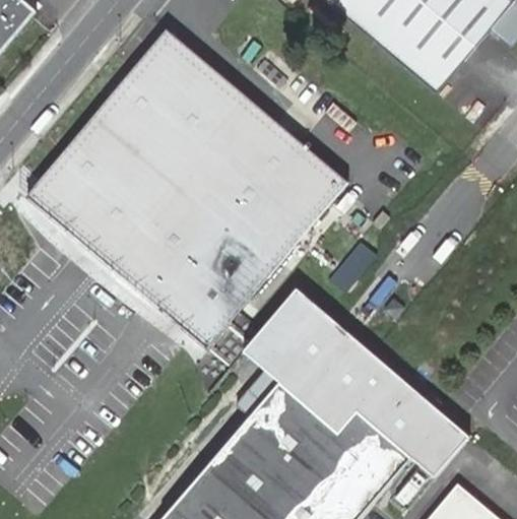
[(0,49),(34,10),(20,0),(0,0),(0,49)]
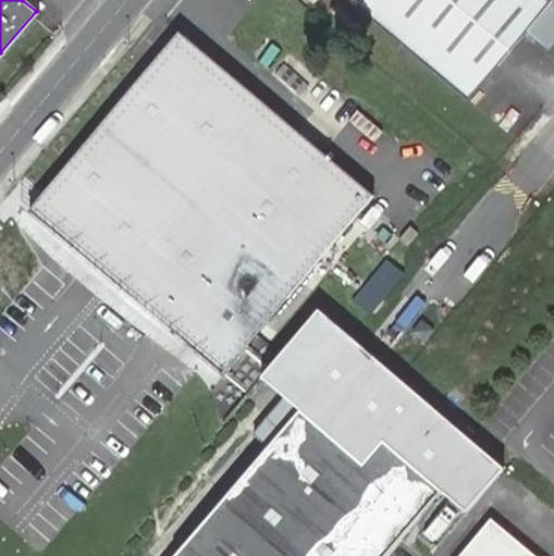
[(346,0),(465,100),(494,65),(520,35),(524,32),(544,49),(553,37),(553,0),(346,0)]
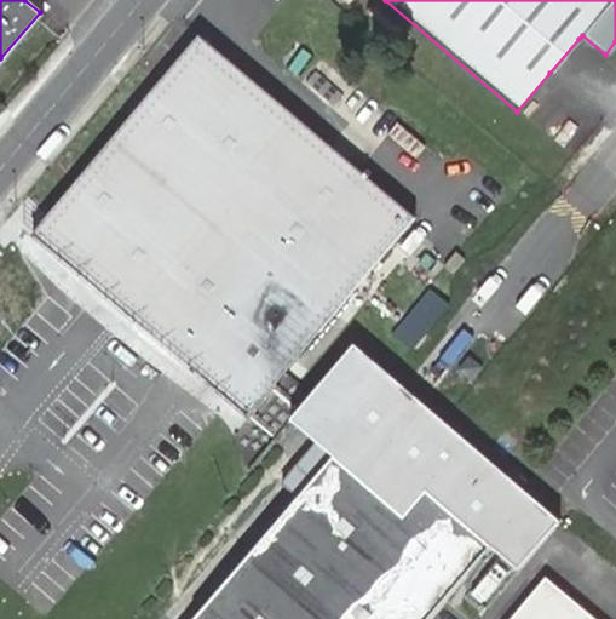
[(412,217),(196,34),(29,234),(245,416),(412,217)]
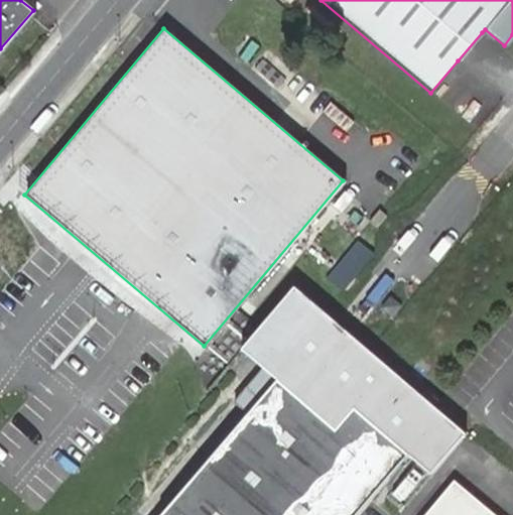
[(241,348),(276,378),(334,427),(352,406),(407,454),(432,475),(468,433),(294,285),(241,348)]
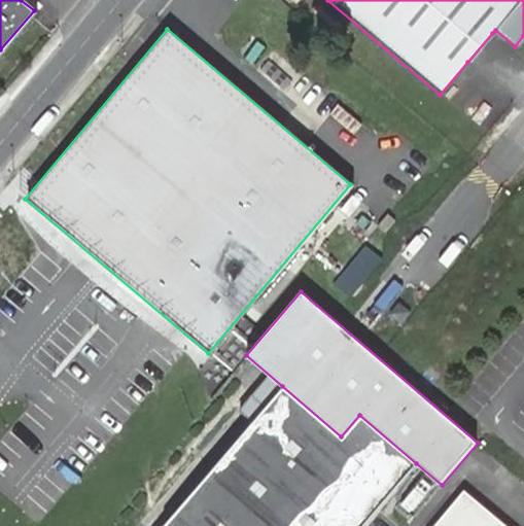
[(165,525),(362,525),(416,463),(359,415),(341,436),(282,386),(165,525)]
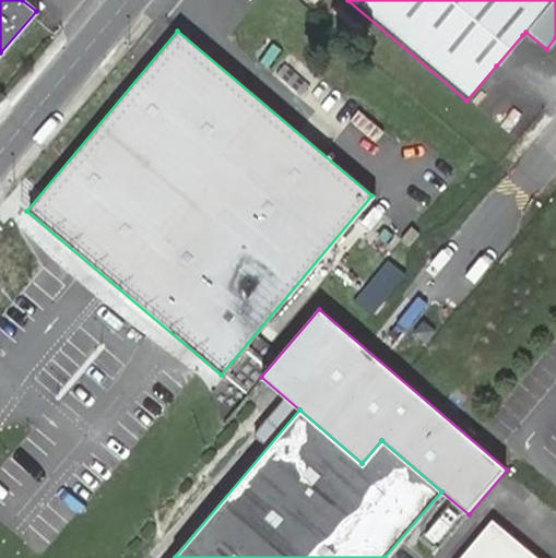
[(535,557),(489,519),(456,557),(535,557)]
